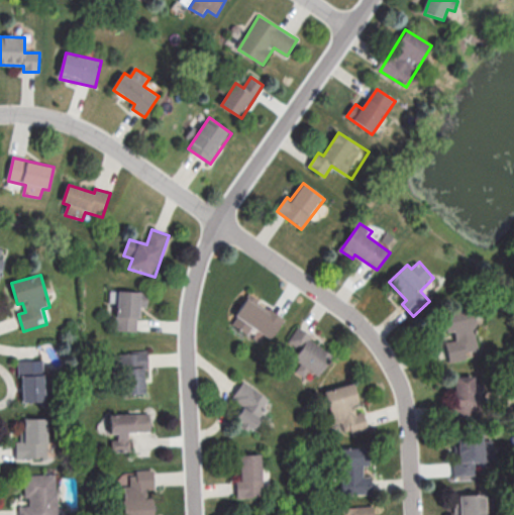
[(117,332),(139,332),(140,308),(149,308),(149,293),(118,292),(117,332)]
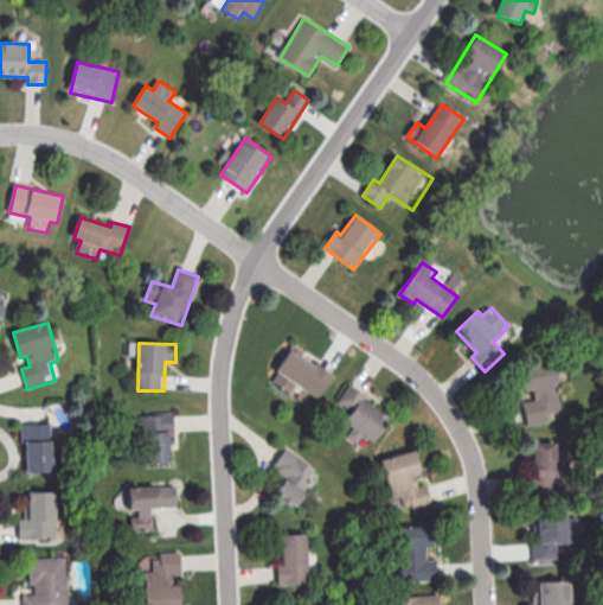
[(290,351),(333,380),(320,400),(309,394),(306,403),(275,383),(281,374),(277,371),(290,351)]
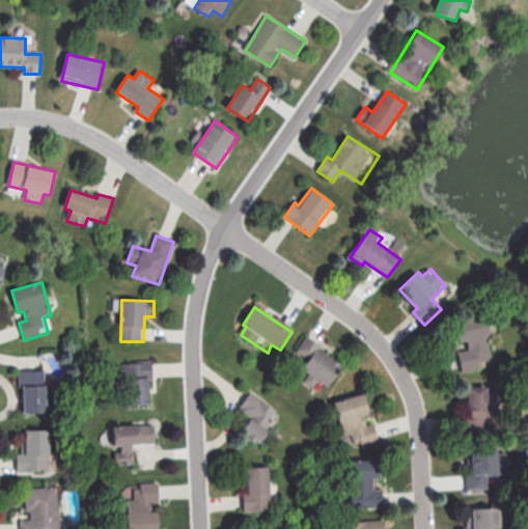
[(485,316),(455,322),(460,342),(468,341),(469,351),(459,353),(462,370),(494,365),(485,316)]
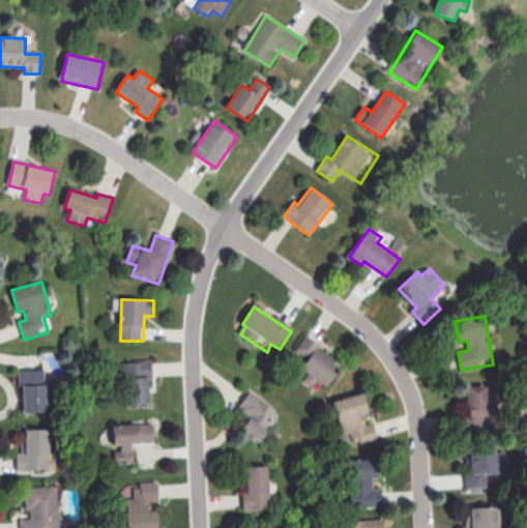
[(313,387),(318,381),(326,387),(343,364),(305,338),(291,358),(311,373),(304,381),(313,387)]
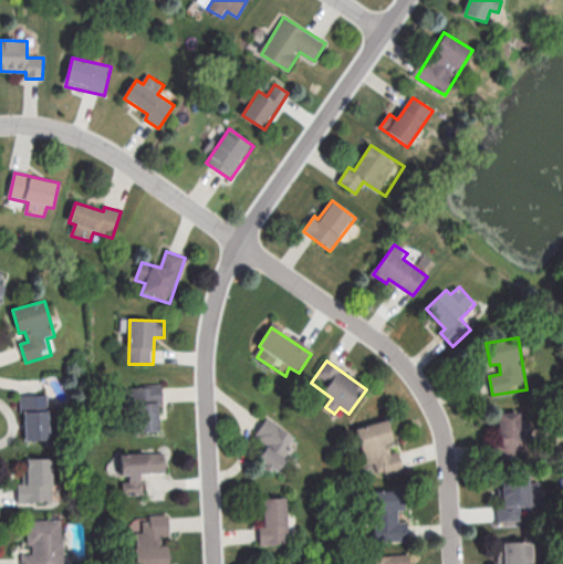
[(163,388),(126,389),(126,406),(136,406),(137,434),(159,432),(159,406),(164,406),(163,388)]
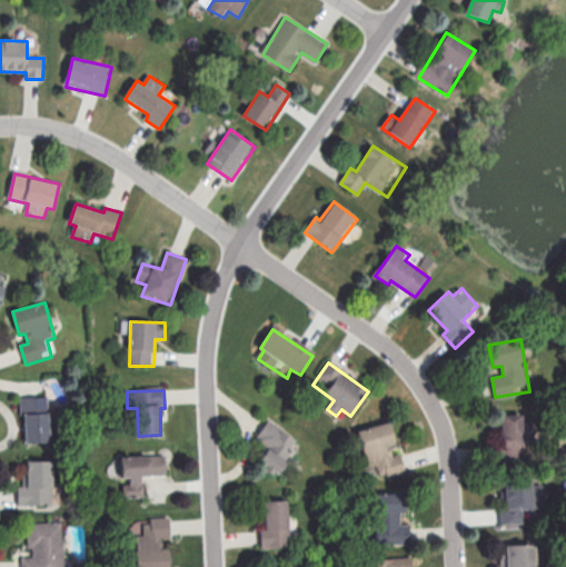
[(50,444),(49,398),(23,399),(25,445),(50,444)]
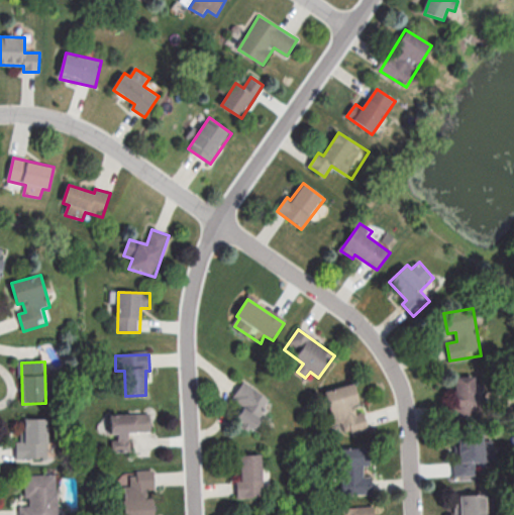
[(456,392),(442,392),(442,409),(452,408),(453,419),(482,418),(481,385),(476,385),(476,377),(455,378),(456,392)]
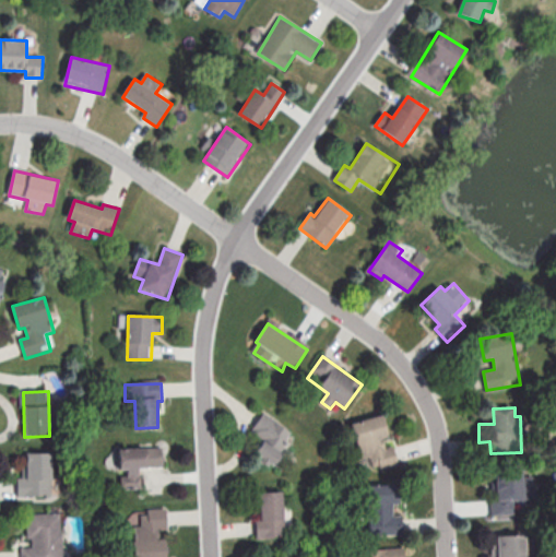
[(255,455),(274,466),(294,433),(263,414),(252,433),(264,439),(255,455)]
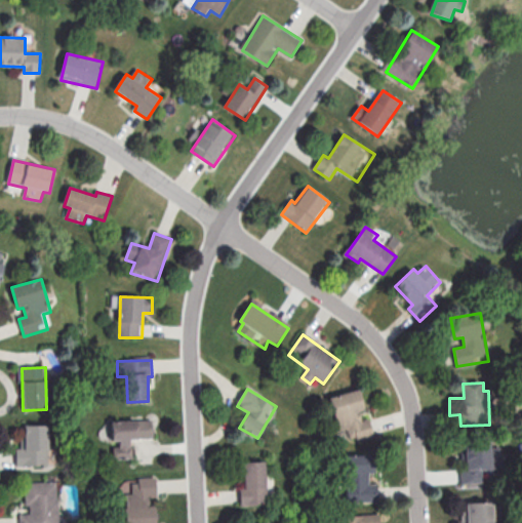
[(330,398),(339,433),(349,430),(352,443),(374,438),(370,419),(362,421),(360,413),(364,412),(359,391),(330,398)]
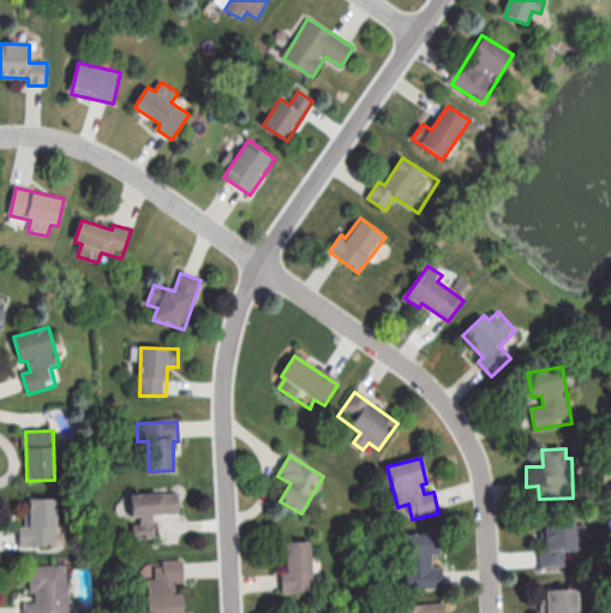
[(180,516),(180,494),(131,495),(132,522),(133,522),(133,540),(155,539),(155,517),(180,516)]
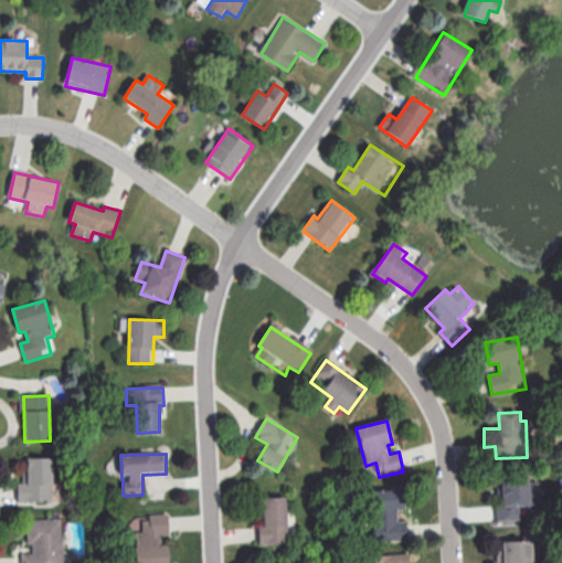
[(19,502),(53,502),(53,458),(28,459),(28,484),(19,484),(19,502)]
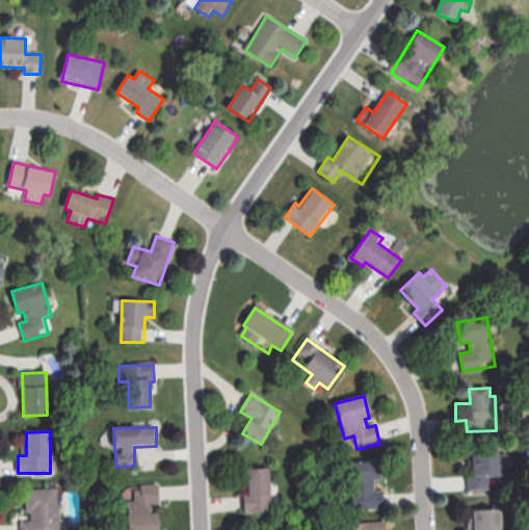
[(468,492),(491,491),(490,476),(510,476),(509,452),(472,453),(473,478),(468,478),(468,492)]
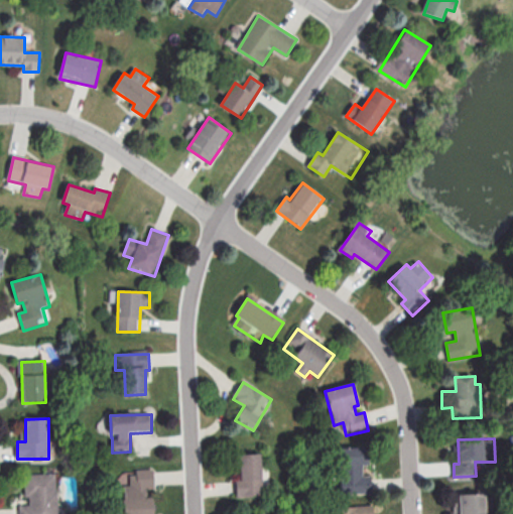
[(340,495),(372,495),(371,477),(364,477),(363,467),(367,467),(367,447),(340,448),(340,495)]
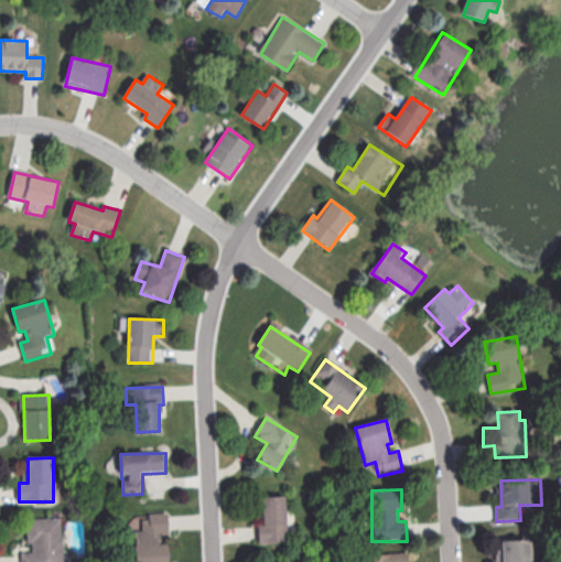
[(262,498),(263,525),(259,526),(260,544),(288,543),(287,497),(262,498)]
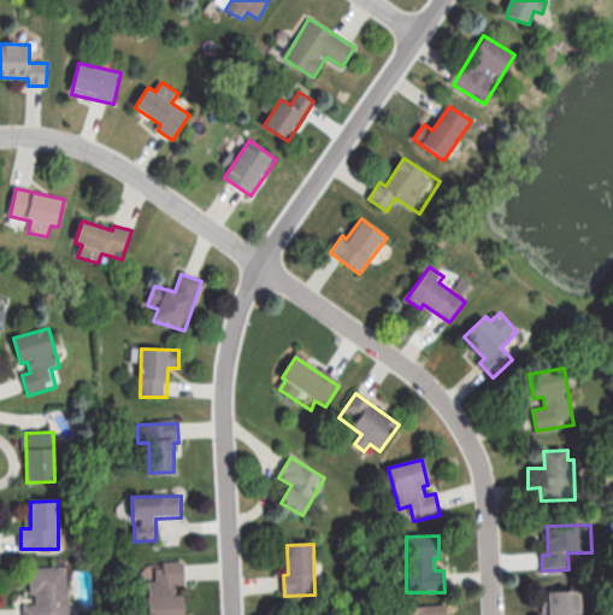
[(184,563),(155,564),(157,581),(147,583),(148,614),(181,614),(181,585),(186,585),(184,563)]
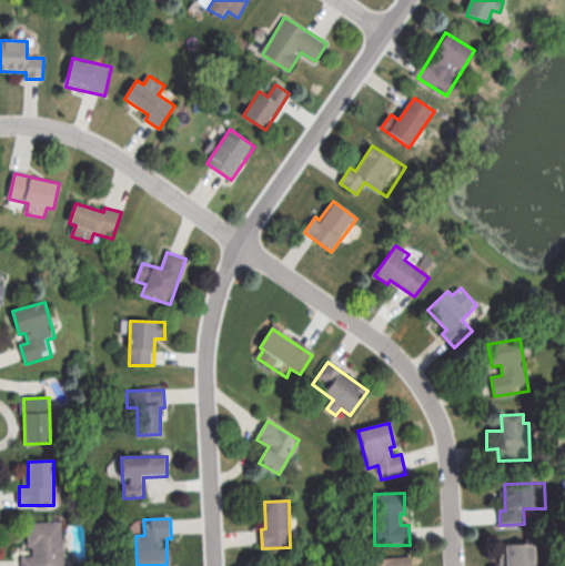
[(29,524),(30,557),(22,557),(22,565),(64,565),(63,522),(29,524)]
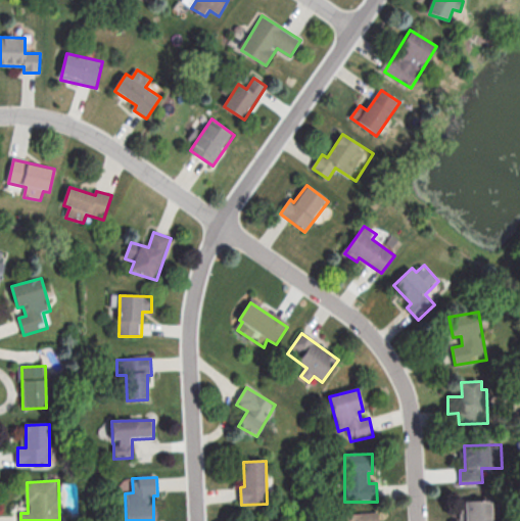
[(490,520),(490,502),(465,502),(465,520),(490,520)]
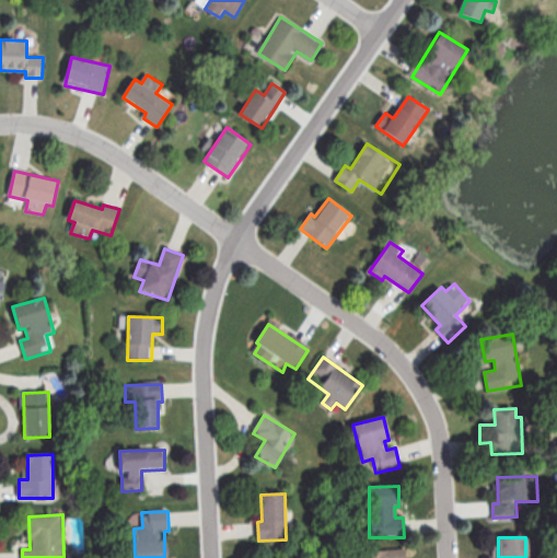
All buildings are outlined.
